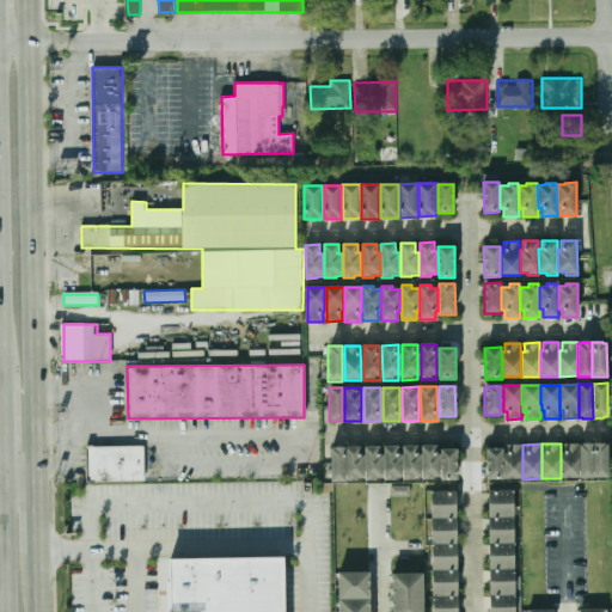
[(580,444),(561,444),(561,478),(580,478),(580,444)]
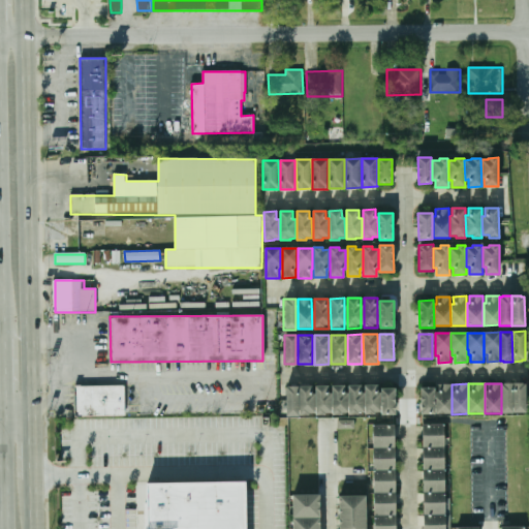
[(512,383),(501,383),(501,413),(514,413),(512,383)]
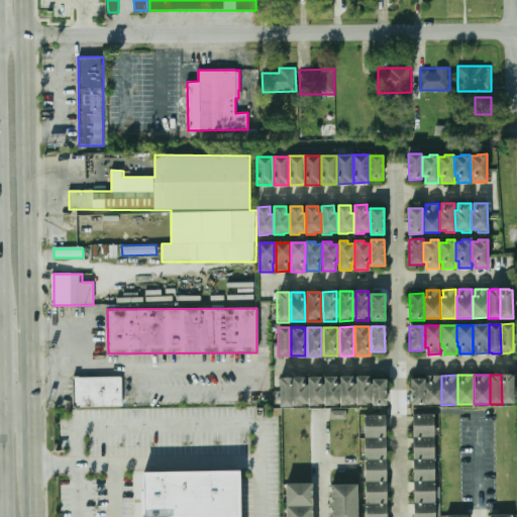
[(502,404),(513,404),(513,375),(501,375),(502,404)]
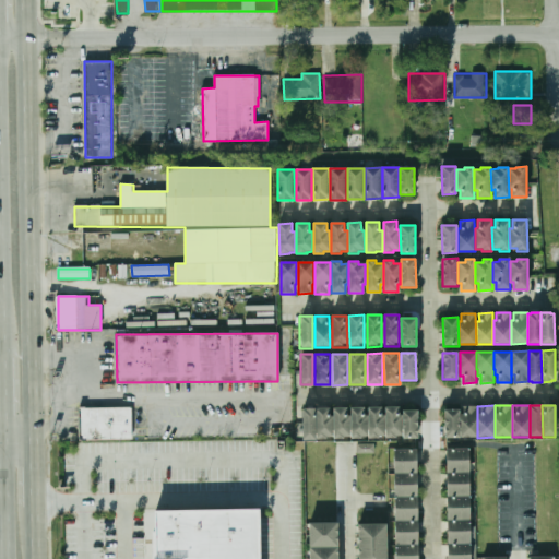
[(403,406),(385,407),(385,438),(403,438),(403,406)]
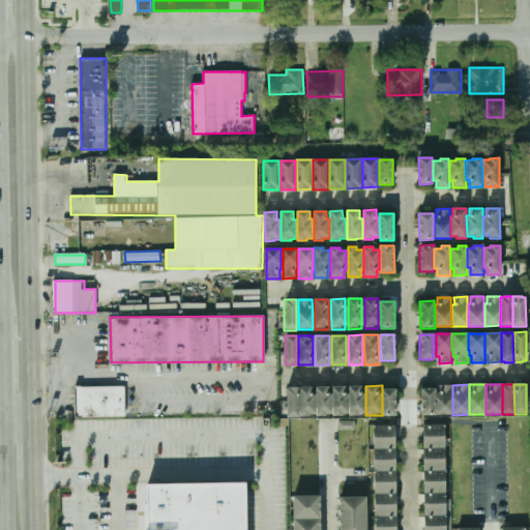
[(382,415),(395,414),(394,385),(382,385),(382,415)]
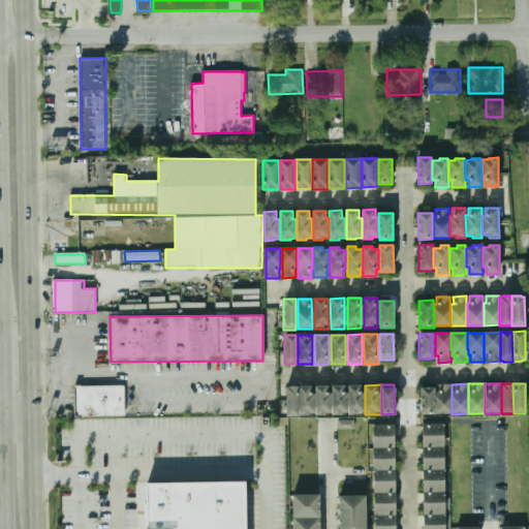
[(435,384),(418,384),(418,414),(435,414),(435,384)]
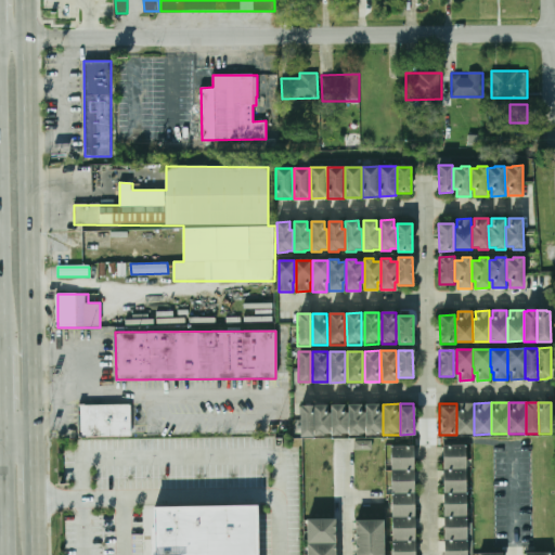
[(474,403),(456,403),(456,435),(474,435),(474,403)]
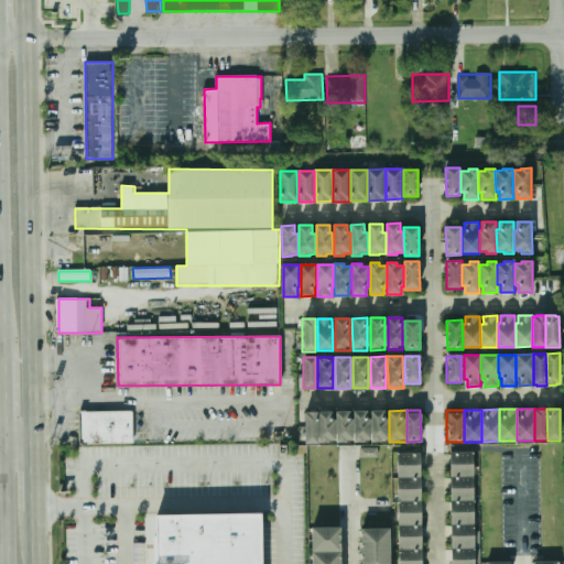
[(354,411),(336,412),(336,443),(354,443),(354,411)]
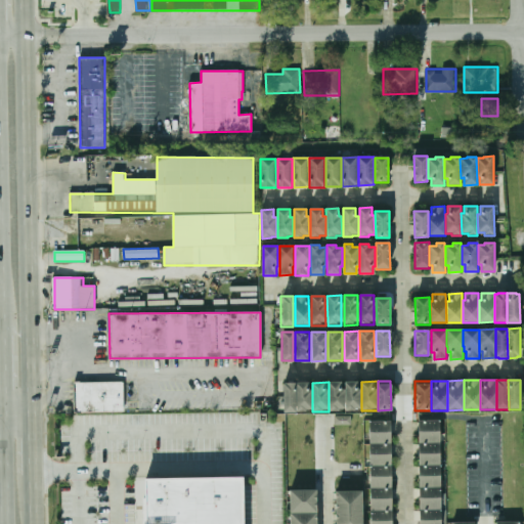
[(345,382),(329,382),(329,411),(345,410),(345,382)]
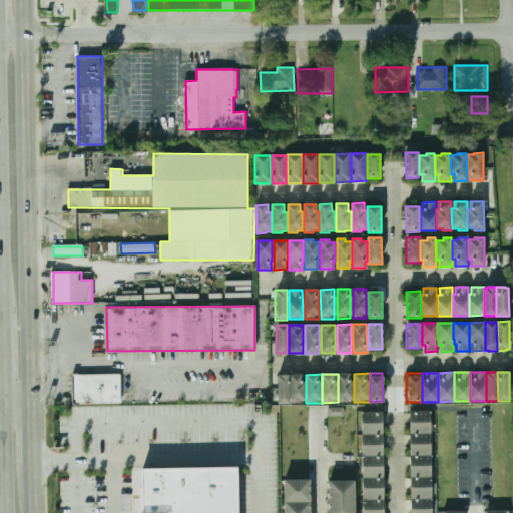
[(354,374),(338,374),(338,402),(354,402),(354,374)]
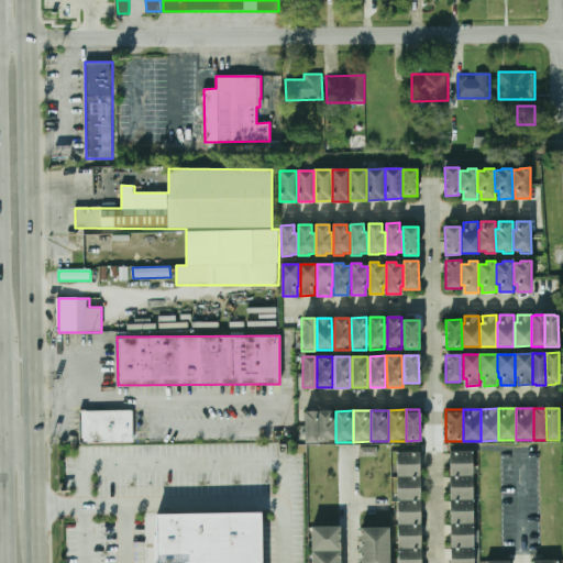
[(132,442),(132,411),(80,411),(80,442),(132,442)]
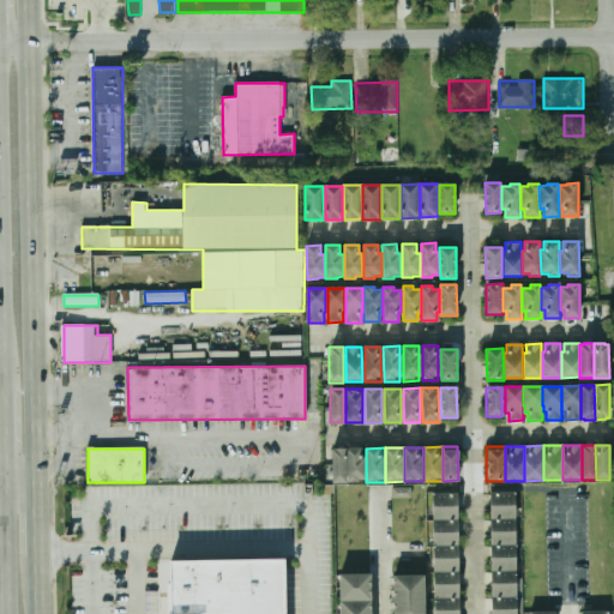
[(347,449),(330,449),(330,482),(347,482),(347,449)]
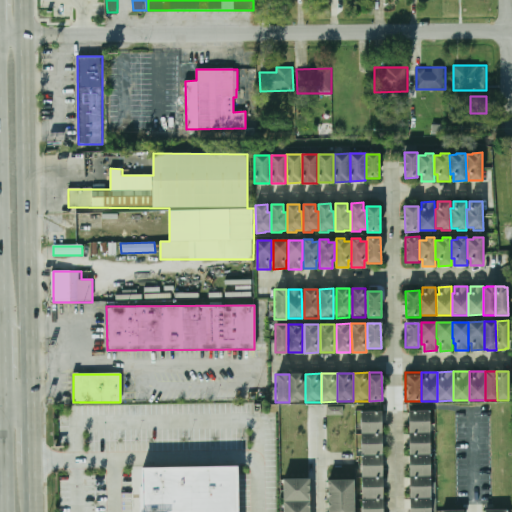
[(305,374),(289,374),(289,402),(305,402),(305,374)]
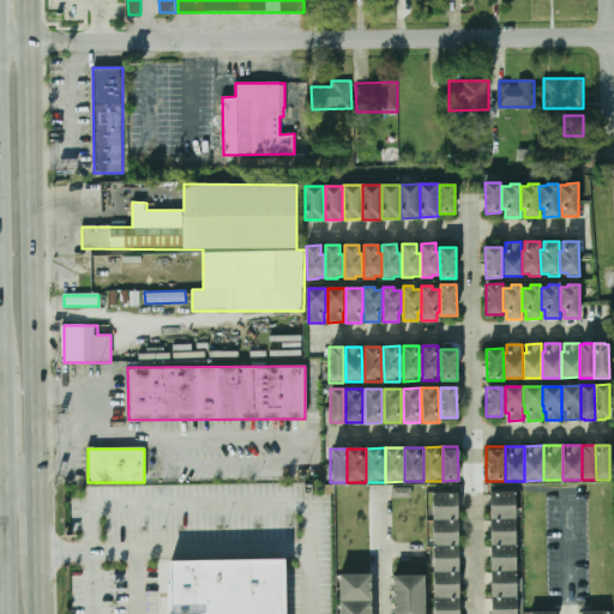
[(392,497),(410,498),(410,487),(392,487),(392,497)]
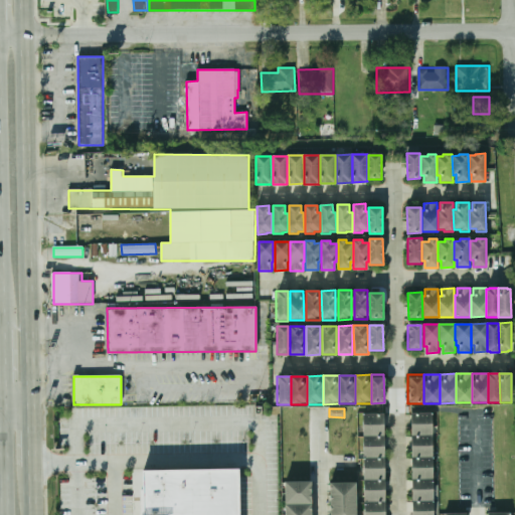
[(383,436),(383,413),(362,413),(362,436),(383,436)]
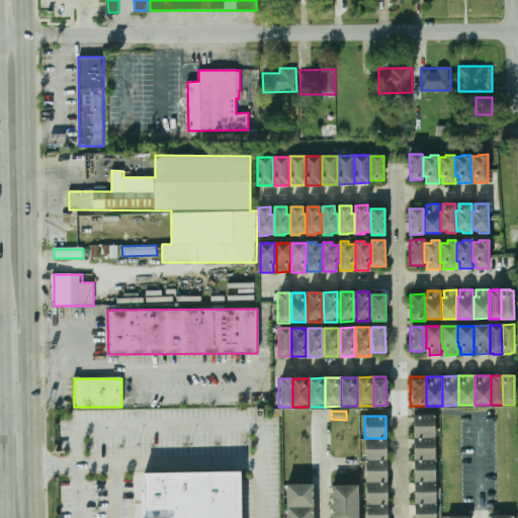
[(434,437),(434,416),(412,416),(413,438),(434,437)]
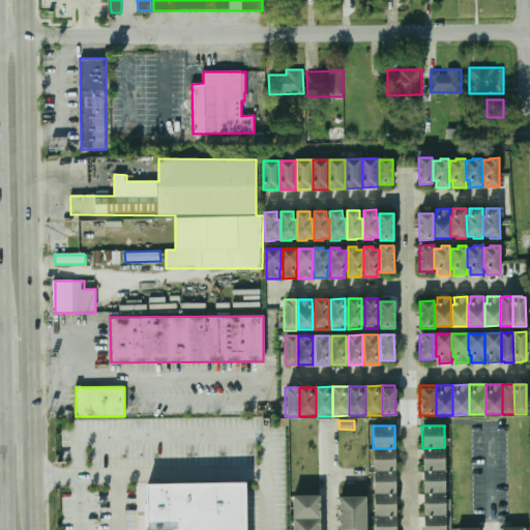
[(444,470),(444,447),(422,448),(422,470),(444,470)]
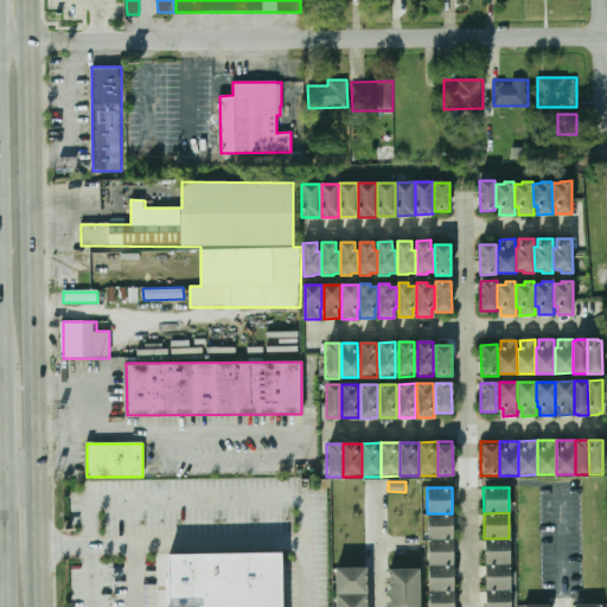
[(452,538),(452,513),(427,513),(427,540),(452,538)]
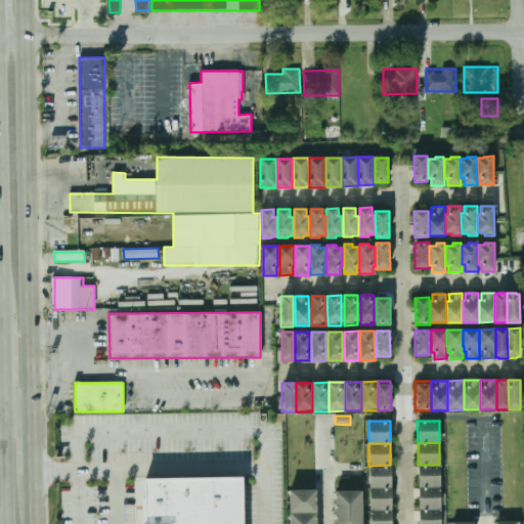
[(391,487),(390,465),(368,466),(369,487),(391,487)]
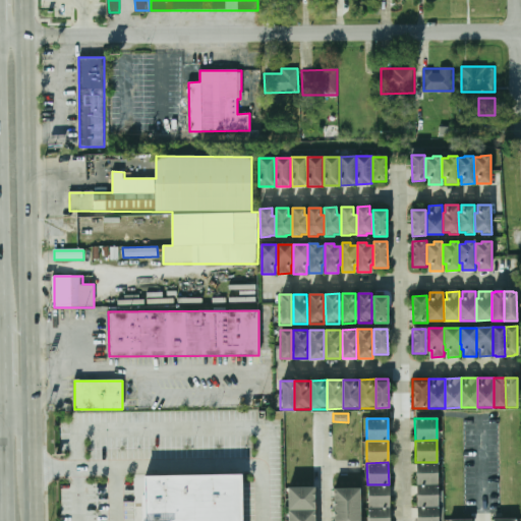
[(437,484),(437,462),(415,462),(415,484),(437,484)]
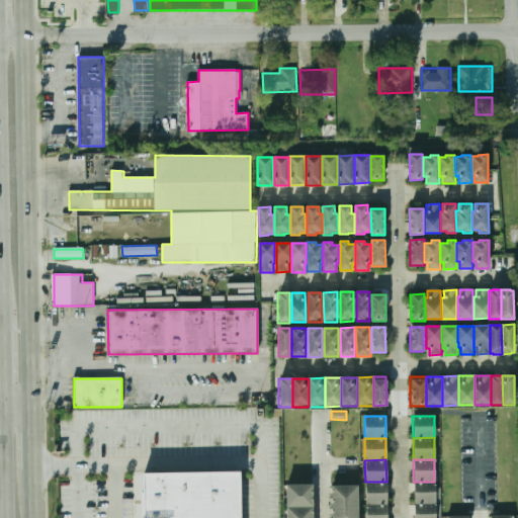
[(243,517),(243,470),(146,471),(146,517),(243,517)]
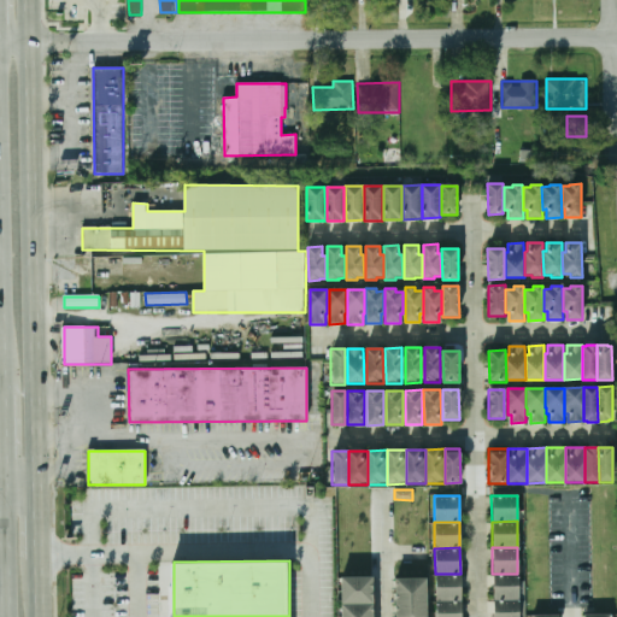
[(460,600),(460,574),(435,574),(435,600),(460,600)]
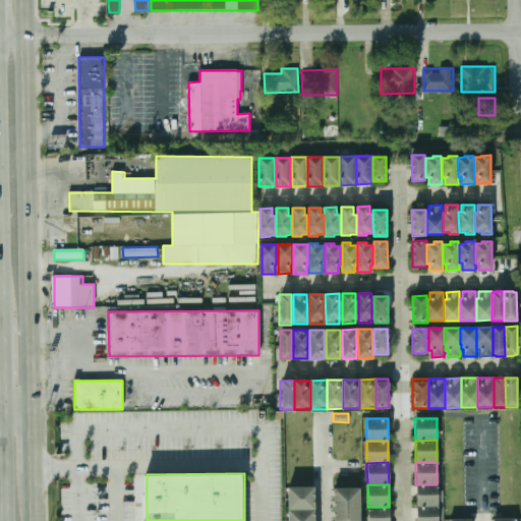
[(438,507),(437,484),(415,484),(415,507),(438,507)]
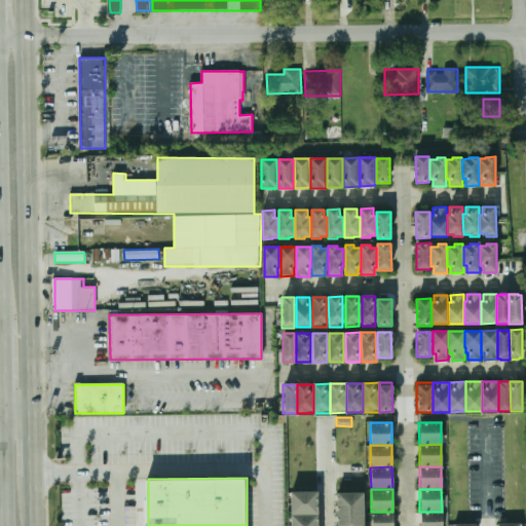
[(290,516),(290,492),(316,492),(317,516),(290,516)]
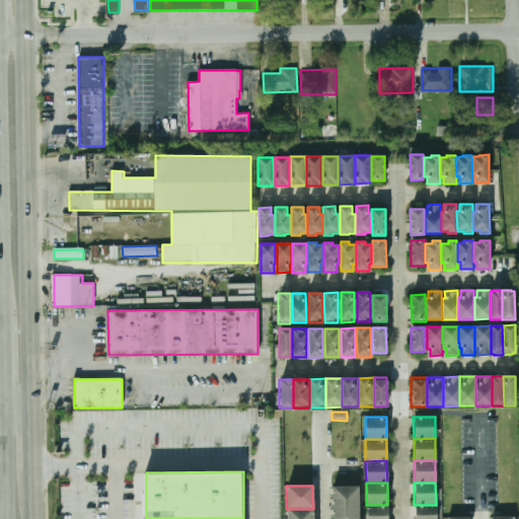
[(330,518),(330,488),(358,487),(358,518),(330,518)]
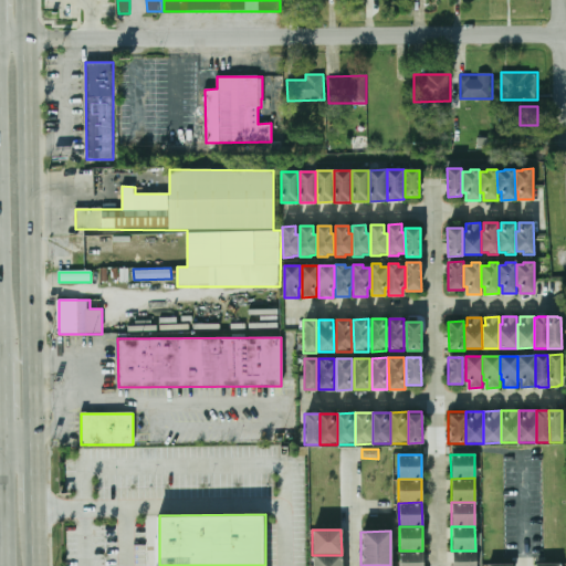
[(422,565),(422,551),(399,551),(399,565),(422,565)]
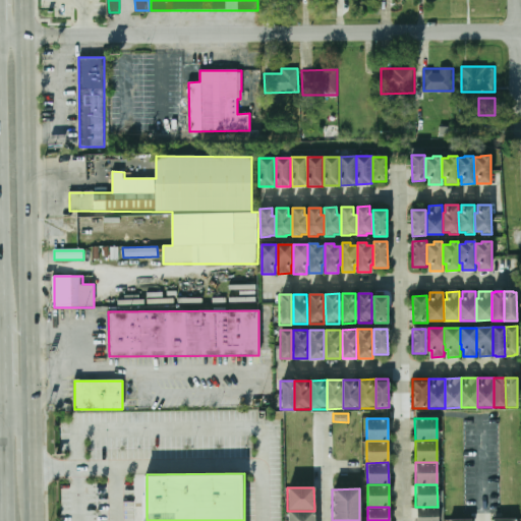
[(438,520),(438,507),(415,507),(415,520),(438,520)]
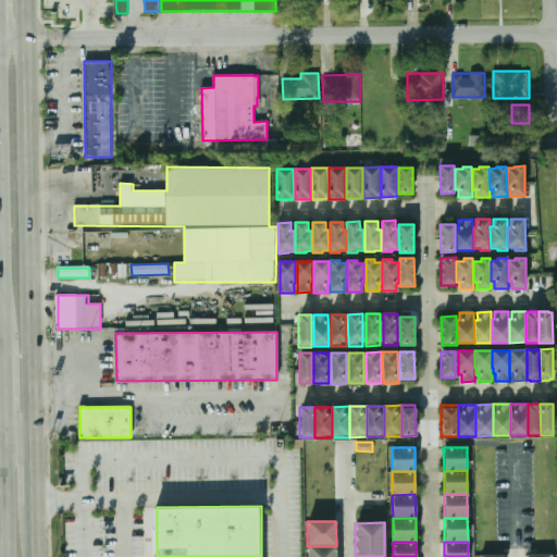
[(307,556),(307,546),(336,546),(336,556),(307,556)]
